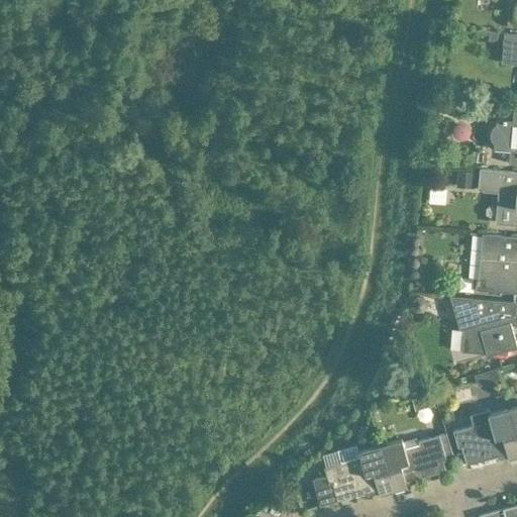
[(501,37),(504,37),(502,62),(516,62),(516,32),(491,30),(490,40),(497,40),(501,37)]
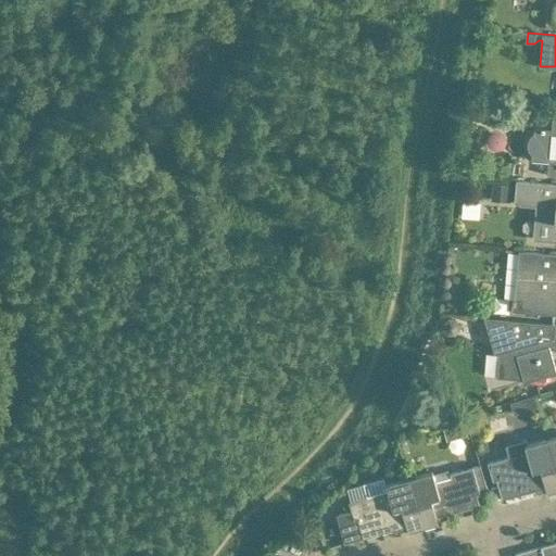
[(475,108),(475,118),(480,118),(484,114),(484,108),(475,108)]
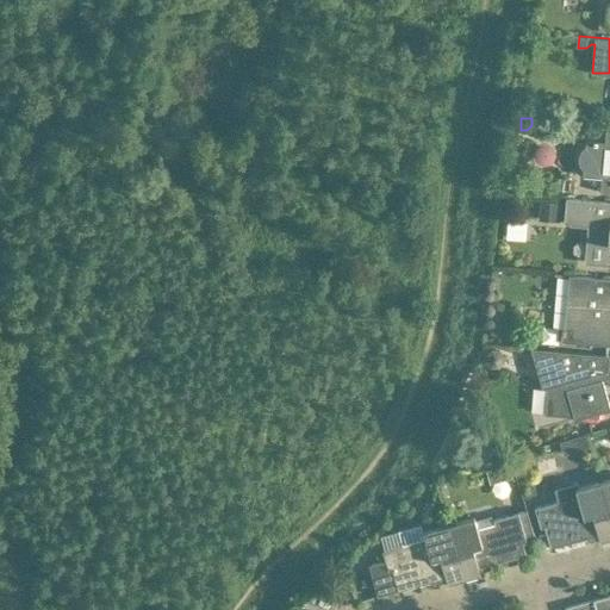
[(578,154),(578,160),(579,165),(583,169),(583,175),(602,176),(601,191),(609,191),(609,126),(607,126),(605,141),(586,139),(585,145),(580,149),(578,154)]
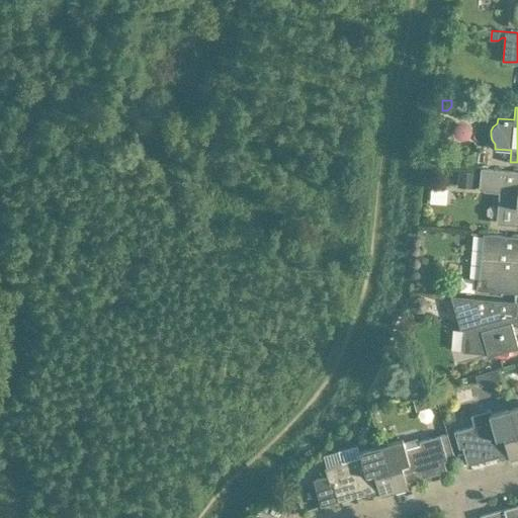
[(517,170),(481,167),(479,188),(501,190),(503,190),(502,203),(504,205),(510,206),(508,224),(512,224),(517,224),(517,170)]
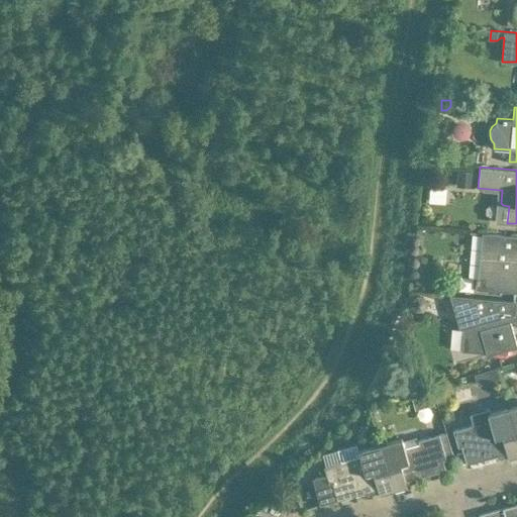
[(457,171),(456,183),(474,185),(475,172),(457,171)]
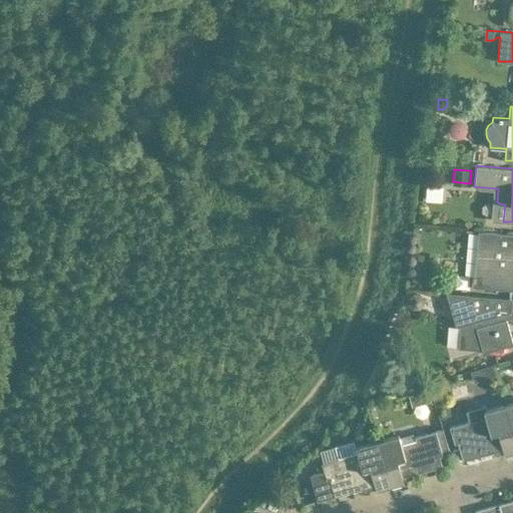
[(425,184),(425,200),(446,200),(446,185),(425,184)]
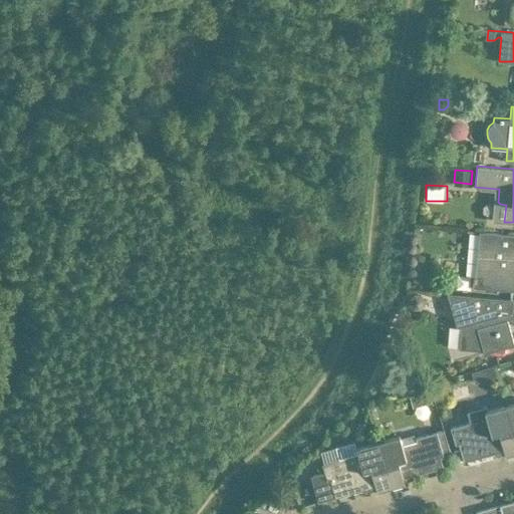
[(484,287),(484,289),(496,291),(497,289),(513,290),(513,234),(479,231),(475,276),(473,276),(472,286),(484,287)]
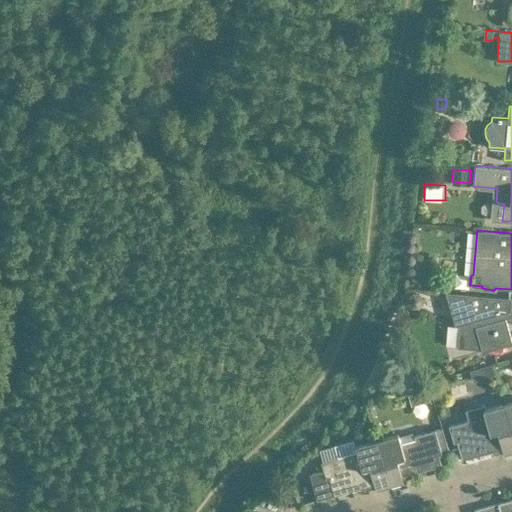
[(491,295),(446,291),(450,305),(455,325),(459,324),(457,346),(484,349),(503,350),(503,346),(511,343),(511,341),(505,318),(503,318),(501,313),(510,310),(510,305),(511,297),(491,295)]
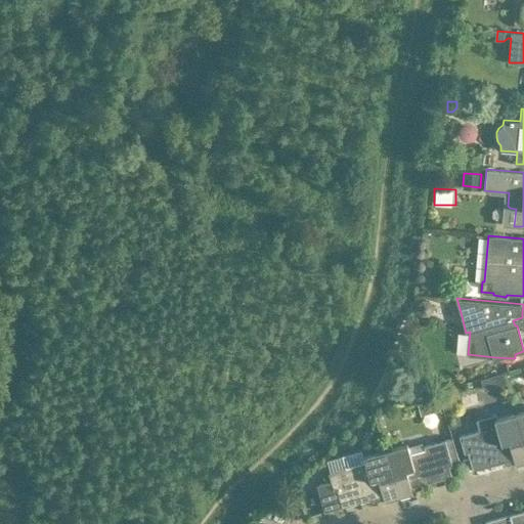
[(417,303),(416,310),(421,315),(428,315),(433,311),(433,304),(429,299),(422,299),(417,303)]
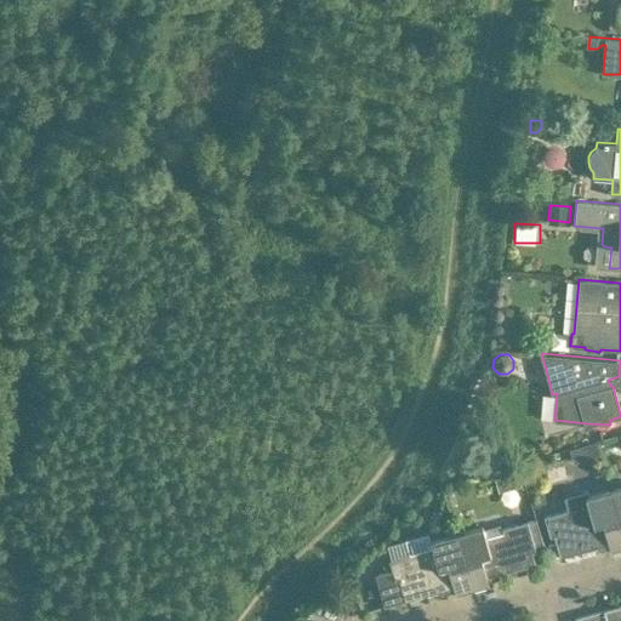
[(596,440),(585,444),(588,457),(600,455),(596,440)]
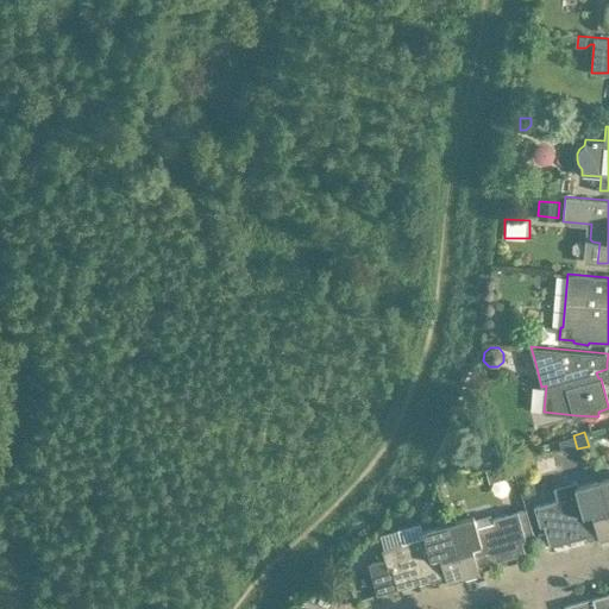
[(608,477),(598,479),(608,515),(608,477)]
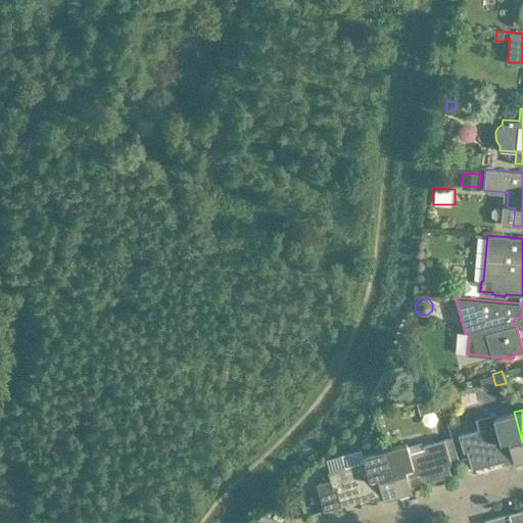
[(522,462),(522,442),(514,412),(493,418),(495,428),(481,432),(480,428),(459,434),(463,452),(467,450),(472,469),(513,458),(515,465),(522,462)]
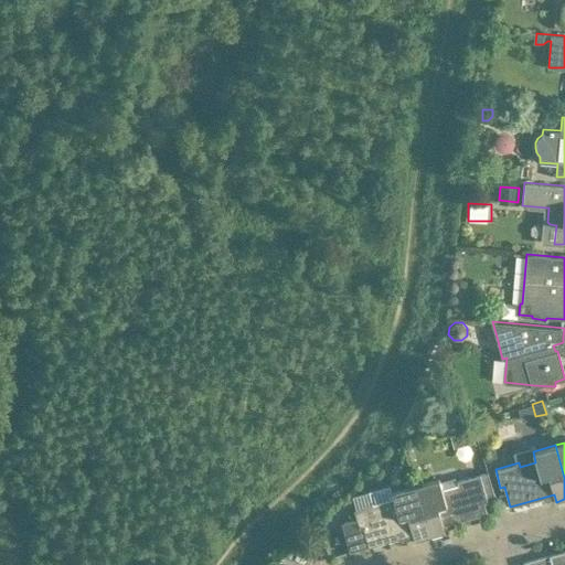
[(439,478),(415,484),(429,537),(446,533),(444,525),(488,512),(484,502),(488,501),(487,496),(494,493),(488,471),(457,480),(458,484),(443,489),(439,478)]
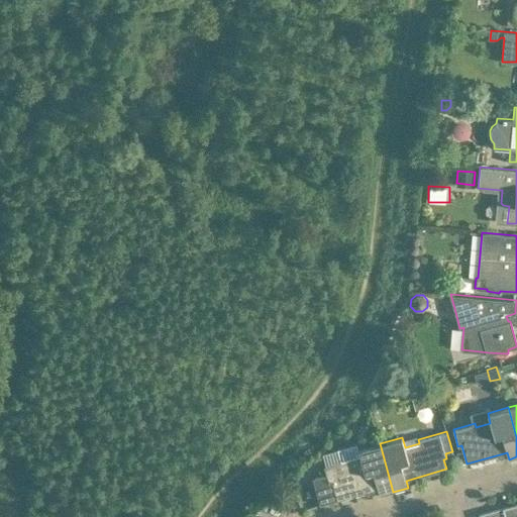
[(326,474),(313,478),(320,504),(378,488),(380,495),(393,492),(380,443),(358,449),(356,443),(337,449),(340,460),(326,464),(324,466),(326,474)]
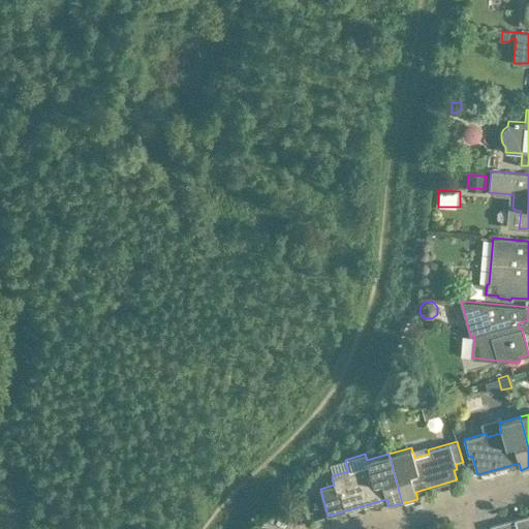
[(528,528),(528,515),(490,526),(490,528),(528,528)]
